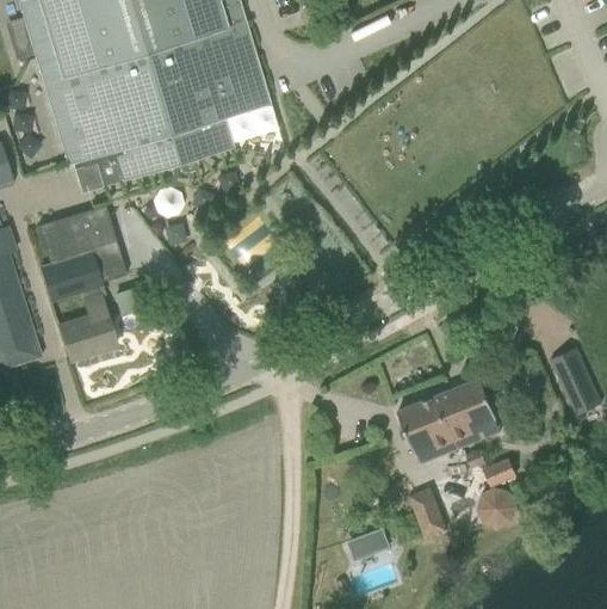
[(266,79),(241,0),(19,0),(78,190),(97,184),(98,188),(181,162),(183,167),(189,171),(198,168),(200,162),(199,157),(236,146),(225,116),(273,103),(266,79)]
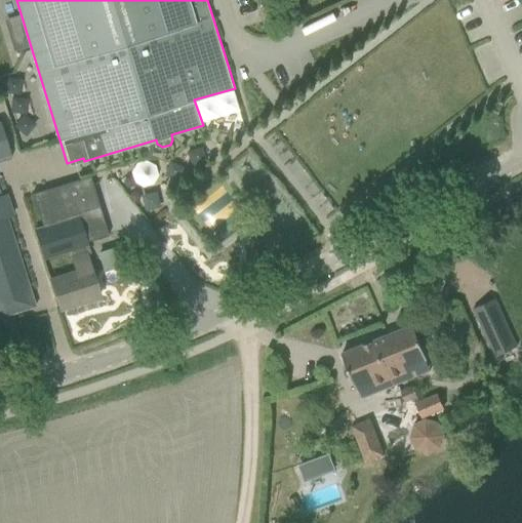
[(0,161),(13,157),(2,122),(0,122),(0,161)]
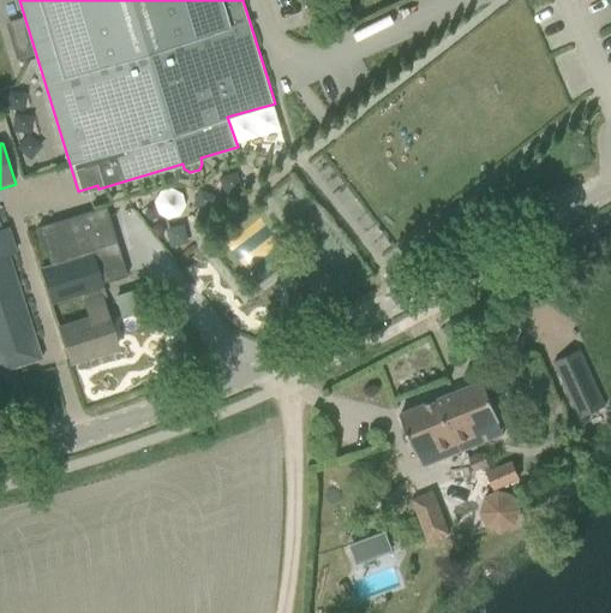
[(73,215),(67,218),(78,254),(85,251),(113,243),(118,242),(106,206),(101,207),(73,215)]
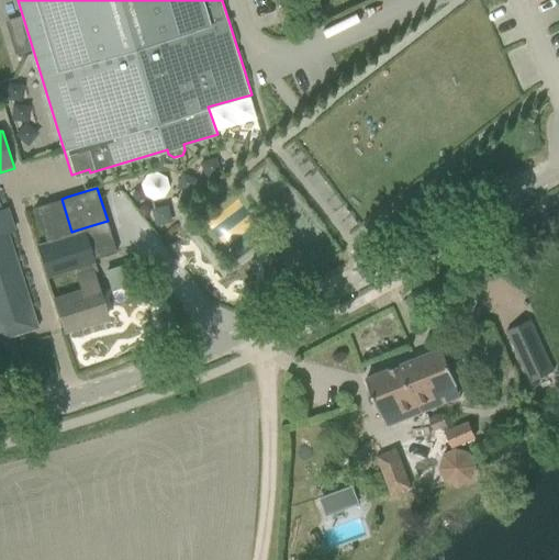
[(0,335),(1,338),(38,326),(8,231),(15,228),(9,206),(1,210),(0,205),(0,335)]
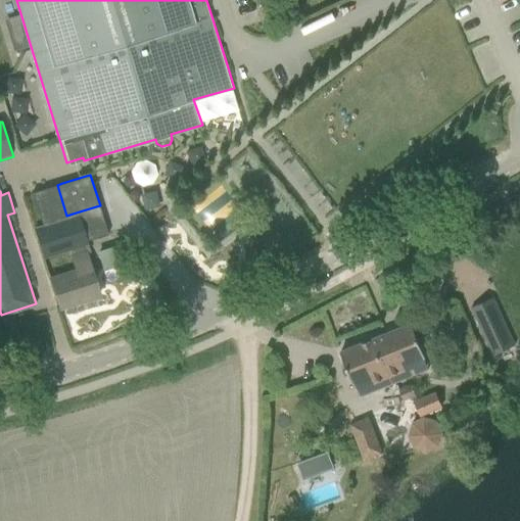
[(37,229),(46,255),(89,241),(80,215),(37,229)]
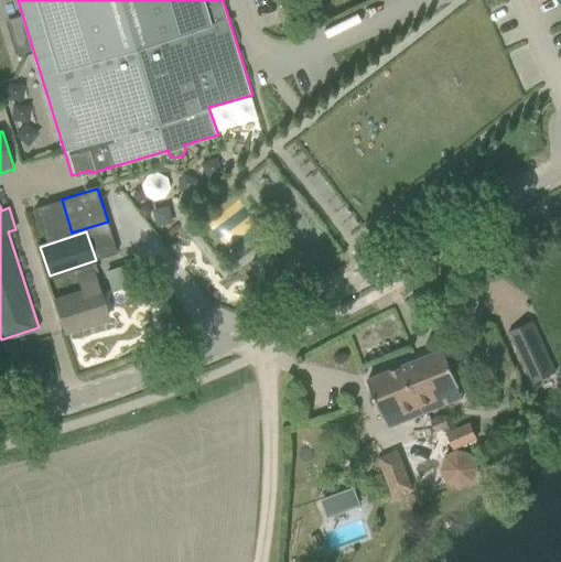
[(84,290),(56,299),(67,331),(109,317),(98,283),(94,270),(79,276),(84,290)]
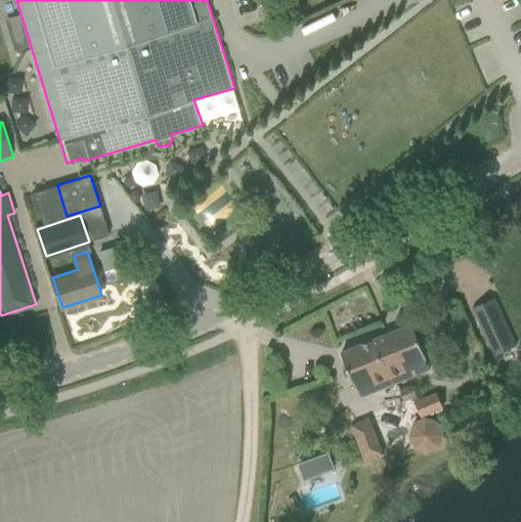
[(518,345),(495,297),(474,307),(496,355),(518,345)]
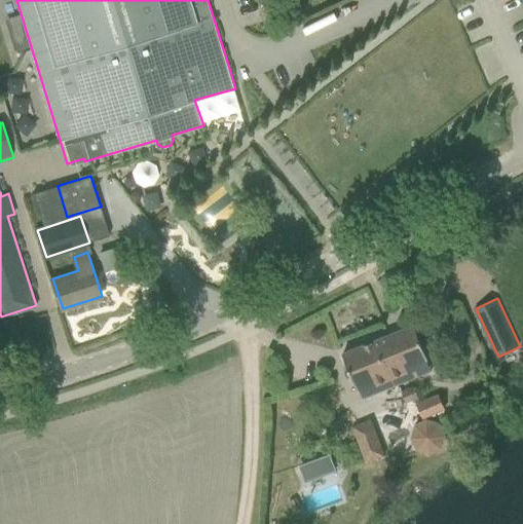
[(346,353),(353,373),(365,402),(386,394),(384,388),(434,369),(424,344),(416,326),(346,353)]
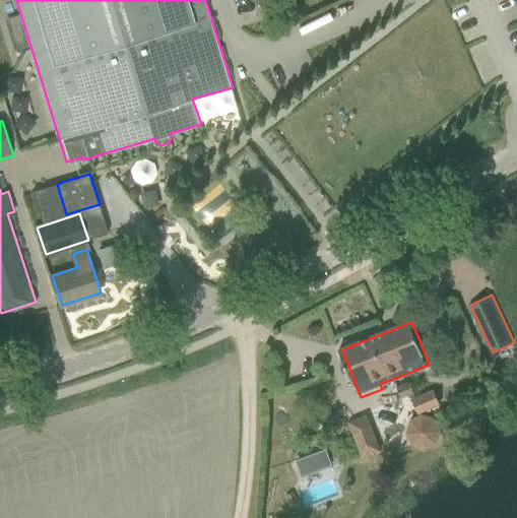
[(399,386),(404,397),(416,393),(412,381),(399,386)]
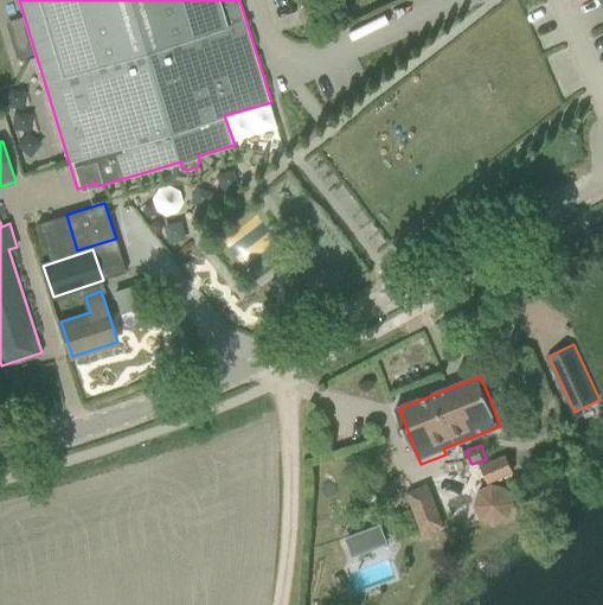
[(485,527),(513,508),(494,481),(466,498),(485,527)]
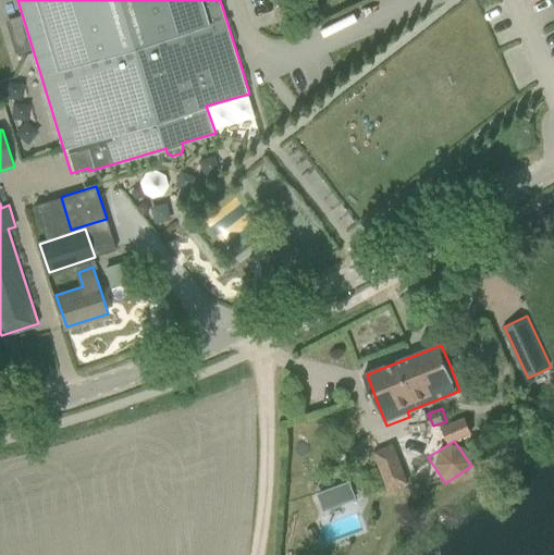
[(410,481),(395,442),(374,451),(390,489),(410,481)]
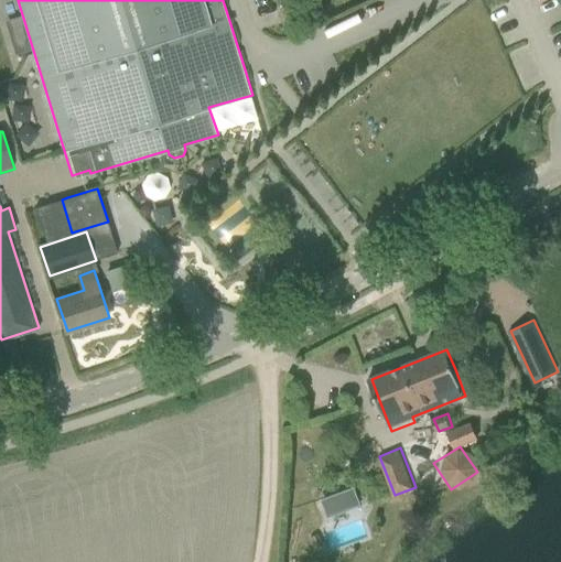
[(355,489),(325,500),(332,516),(360,505),(355,489)]
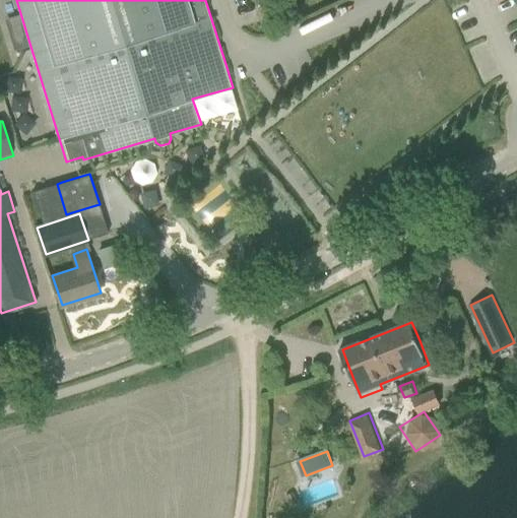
[(297,492),(288,495),(292,504),(300,501),(297,492)]
